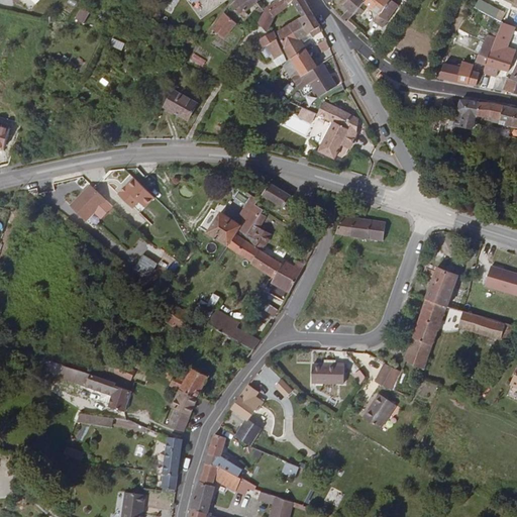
[(199,0),(206,8),(217,0),(199,0)]
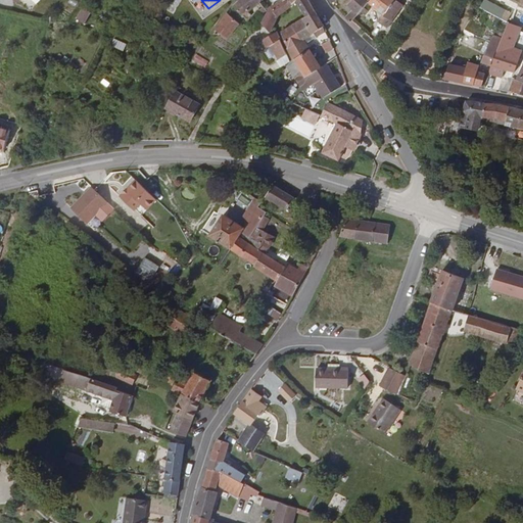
[(262,2),(258,0),(241,0),(231,10),(238,20),(246,13),(249,14),(262,2)]
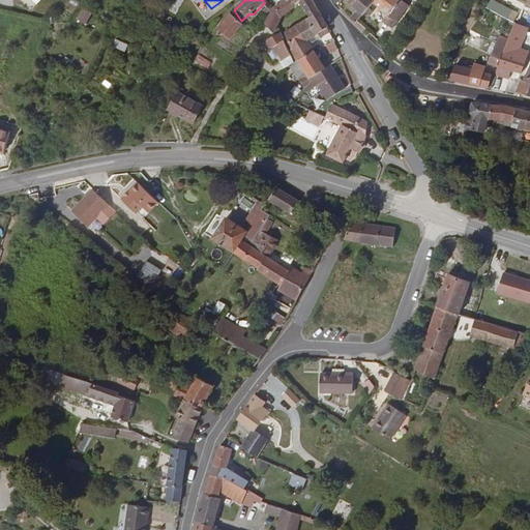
[(300,0),(285,0),(286,1),(274,10),(282,19),(295,5),(298,2),(300,0)]
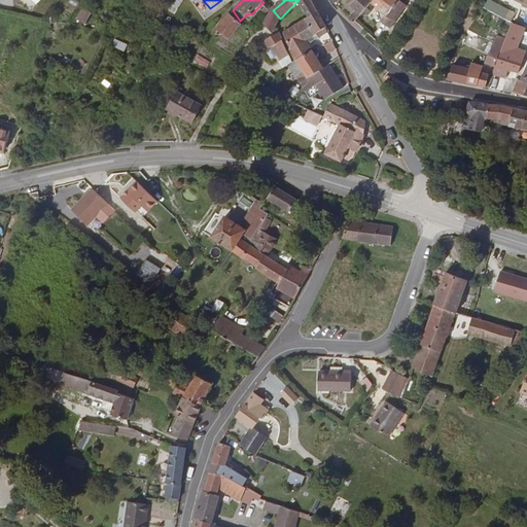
[(317,12),(309,0),(299,0),(296,2),(307,19),(317,12)]
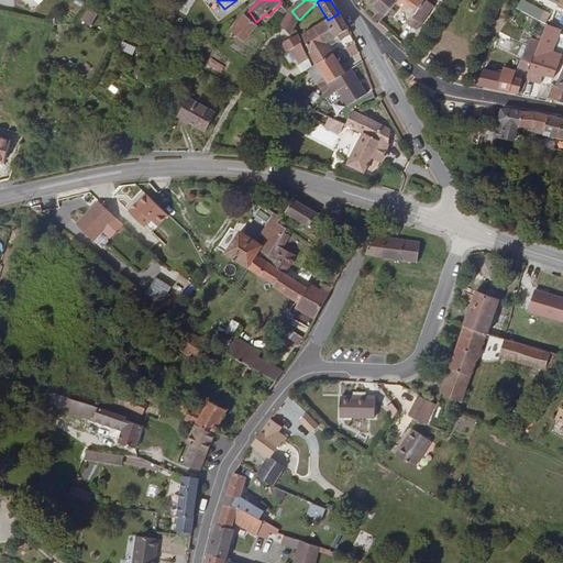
[(376,0),(377,1),(375,4),(382,11),(373,21),(376,24),(398,2),(400,0),(376,0)]
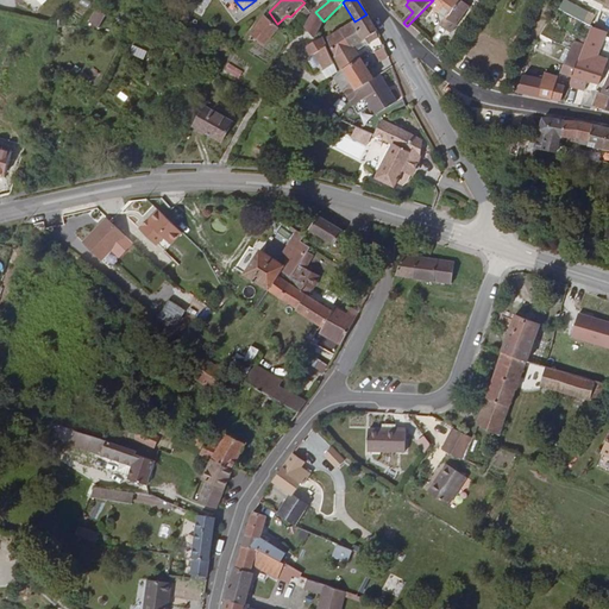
[(463,0),(433,0),(431,2),(447,18),(462,1),(463,0)]
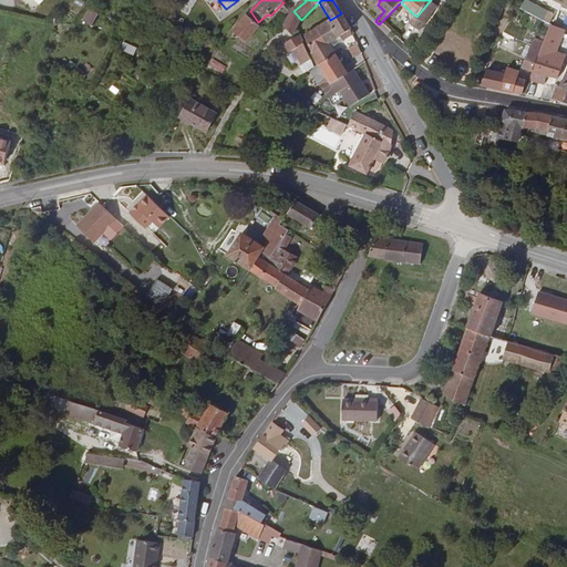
[(430,1),(416,17),(426,24),(436,7),(430,1)]
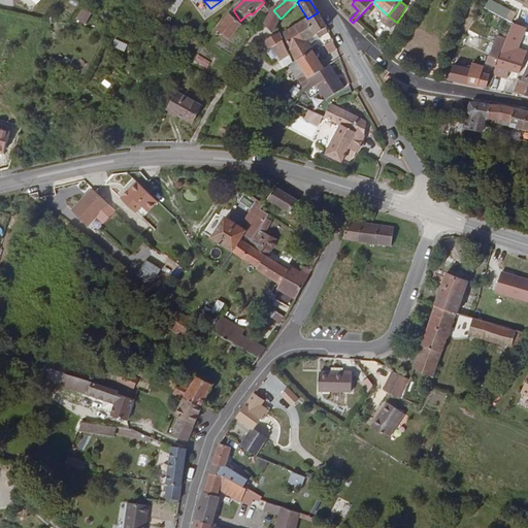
[(90,11),(81,7),(76,19),(85,22),(90,11)]
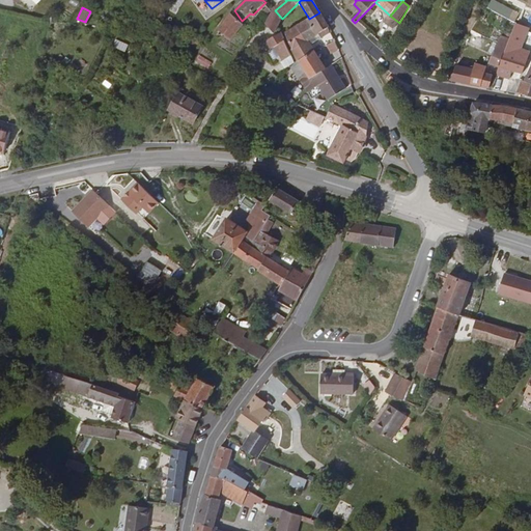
[(282,19),(275,10),(274,11),(268,25),(275,33),(282,19)]
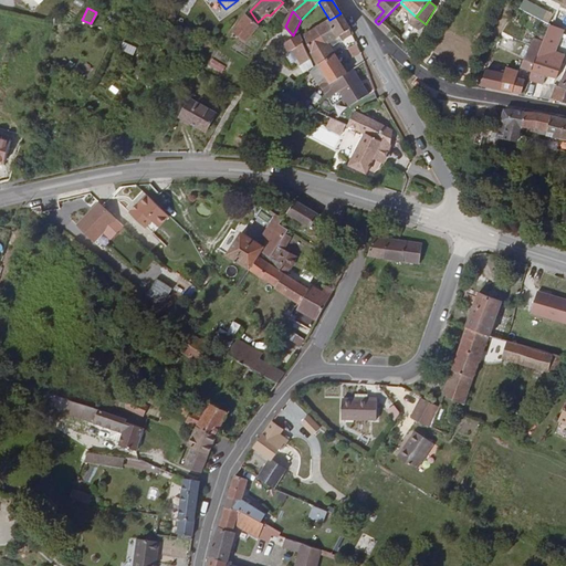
[(352,34),(341,13),(329,20),(305,37),(317,66),(335,53),(332,48),(328,42),(339,35),(343,40),(352,34)]
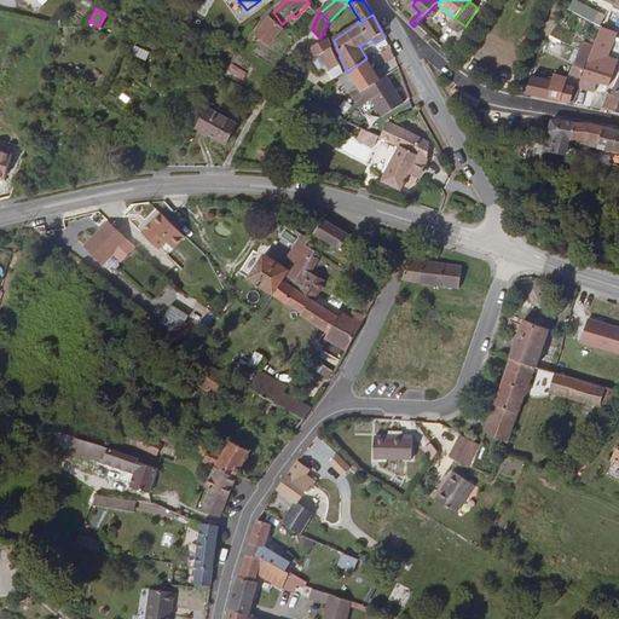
[(266,48),(281,33),(267,19),(250,35),(256,40),(266,48)]
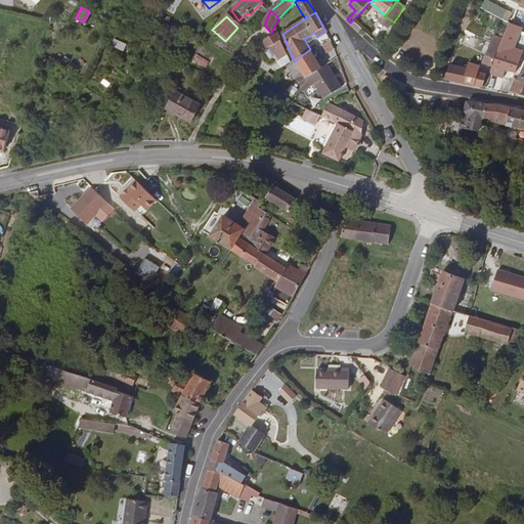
[(503,39),(498,51),(506,53),(513,27),(510,26),(508,25),(503,39)]
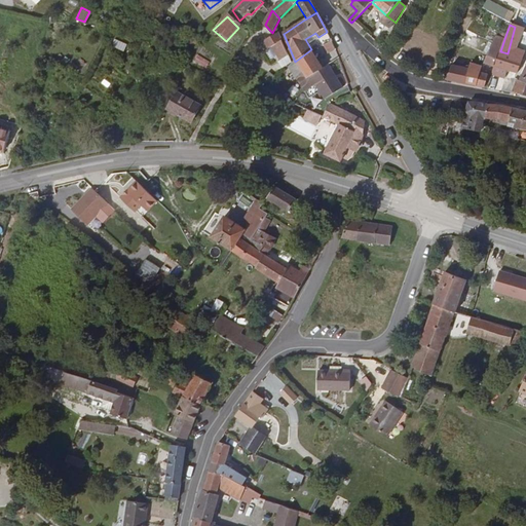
[(308,44),(318,37),(315,33),(305,39),(308,44)]
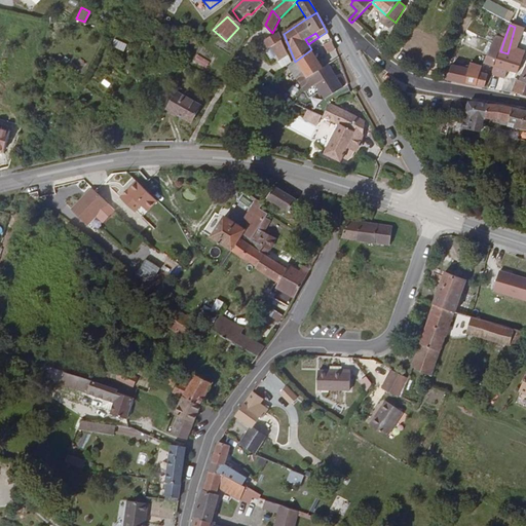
[(286,58),(277,35),(268,39),(277,62),(286,58)]
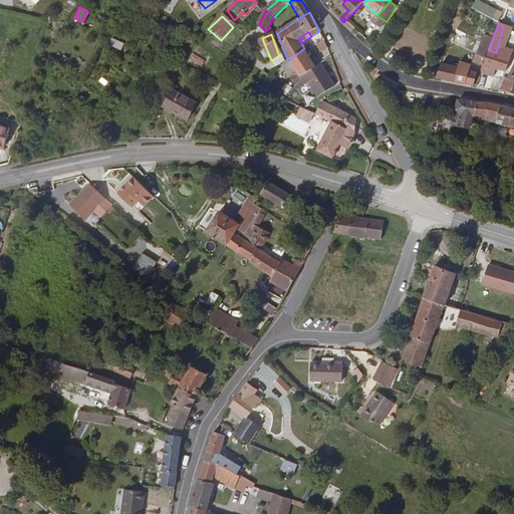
[(472,64),(466,84),(474,85),(481,63),(485,63),(489,50),(493,38),(485,35),(475,61),(473,61),(472,64)]
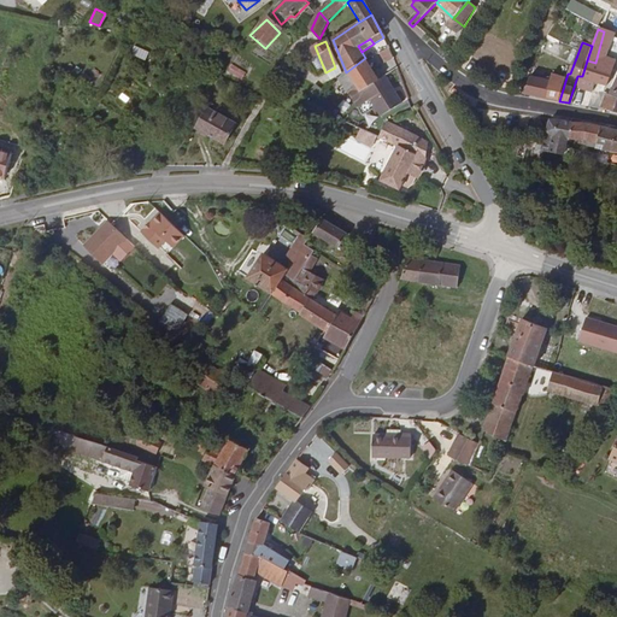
[(393,58),(389,50),(381,52),(385,62),(393,58)]
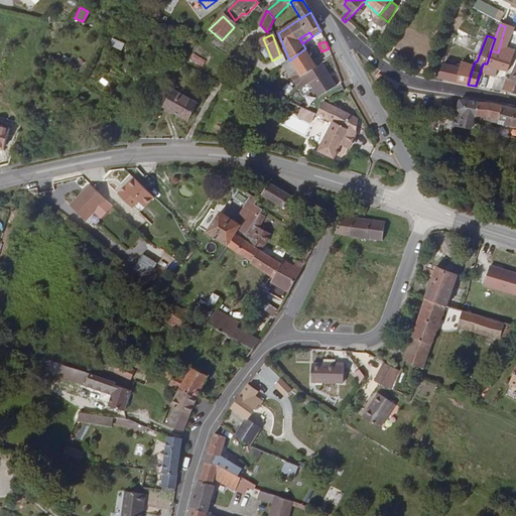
[(504,47),(503,54),(512,56),(513,49),(504,47)]
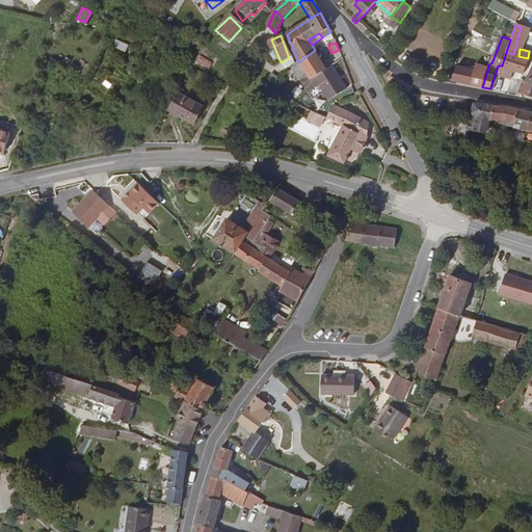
[(315,50),(298,62),(299,63),(309,76),(312,80),(331,63),(326,68),(315,50)]
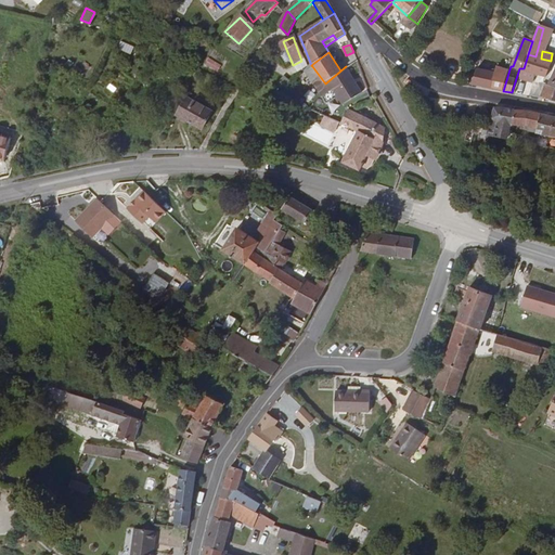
[(528,54),(524,68),(520,77),(531,80),(534,72),(537,73),(545,75),(551,61),(541,59),(536,56),(528,54)]
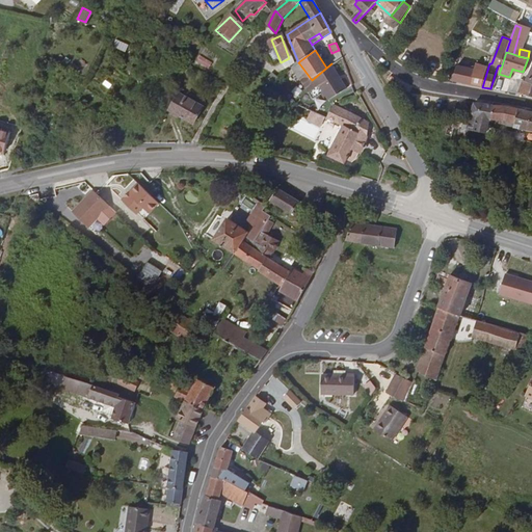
[(210,62),(198,56),(195,62),(207,69),(210,62)]
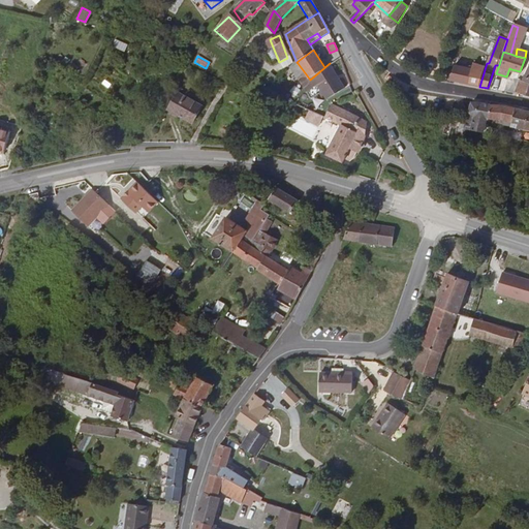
[(307,75),(298,63),(290,69),(301,81),(307,75)]
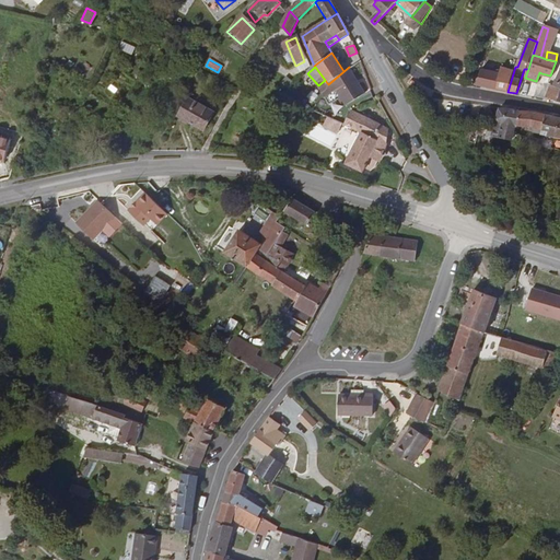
[(325,80),(318,85),(327,96),(337,88),(349,104),(366,90),(349,67),(328,84),(325,80)]
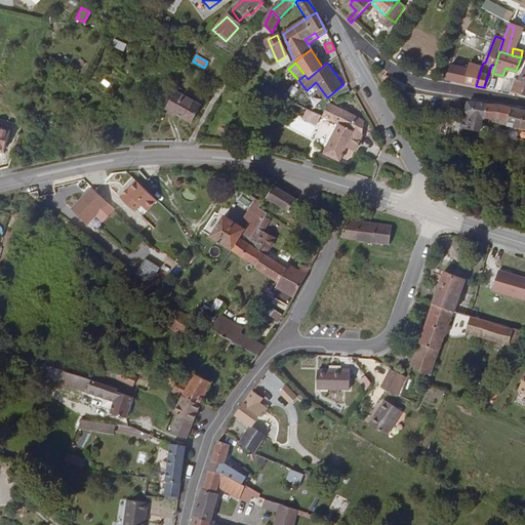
[(450,66),(447,80),(476,86),(482,66),(471,63),(469,71),(450,66)]
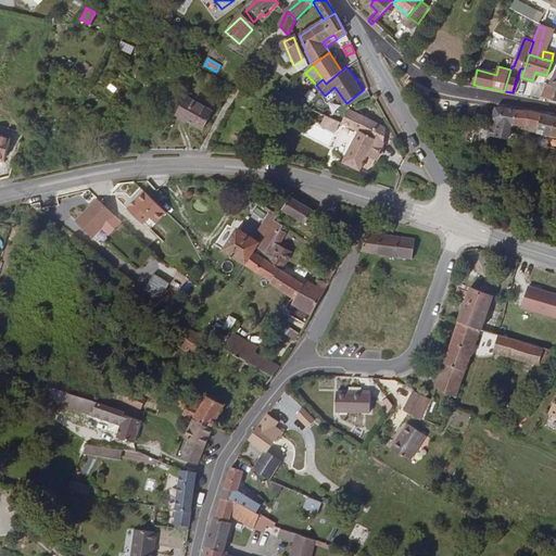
[(545,84),(542,97),(555,100),(555,86),(550,85),(545,84)]
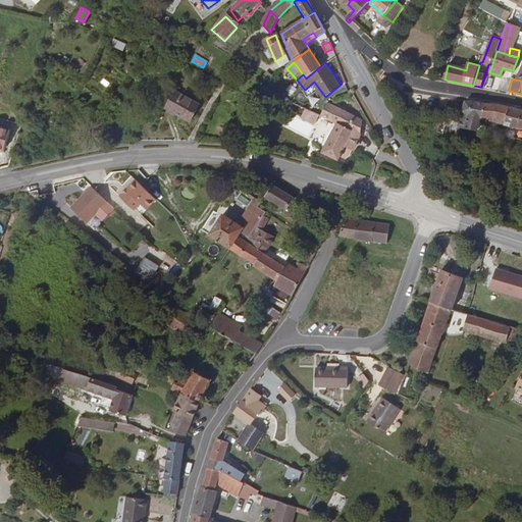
[(200,104),(175,91),(166,107),(191,120),(200,104)]
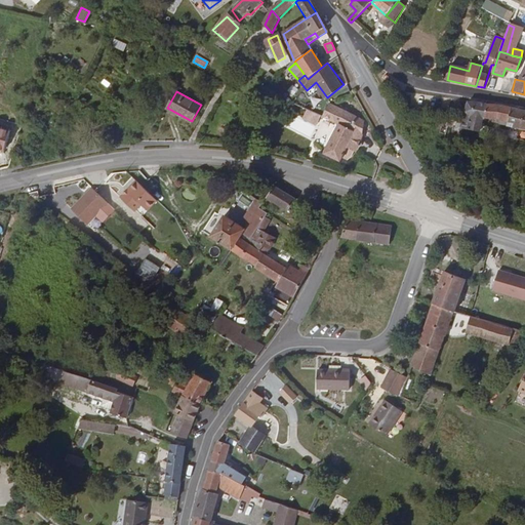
[(473,117),(469,130),(484,132),(485,126),(482,125),(483,117),(486,117),(488,105),(469,103),(467,112),(473,117)]
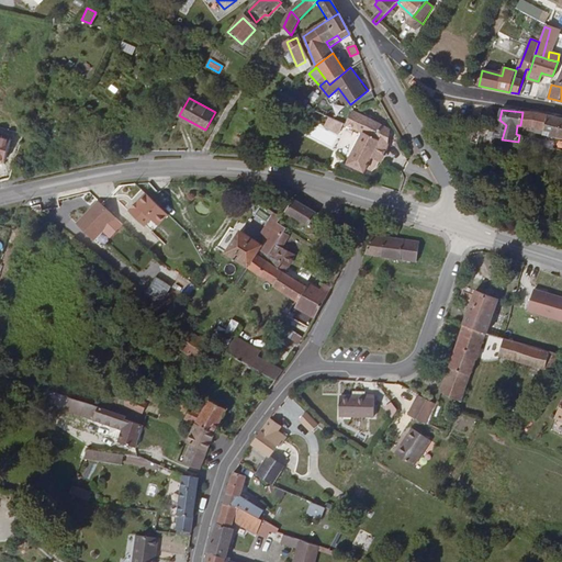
[(549,115),(523,112),(520,125),(526,126),(531,127),(547,130),(549,115)]
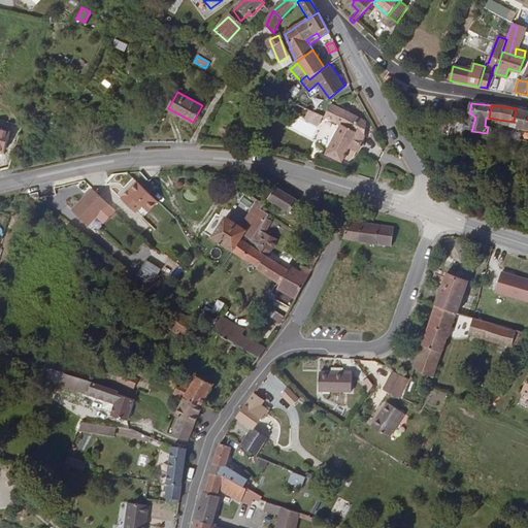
[(329,107),(323,121),(332,125),(353,134),(359,120),(329,107)]
